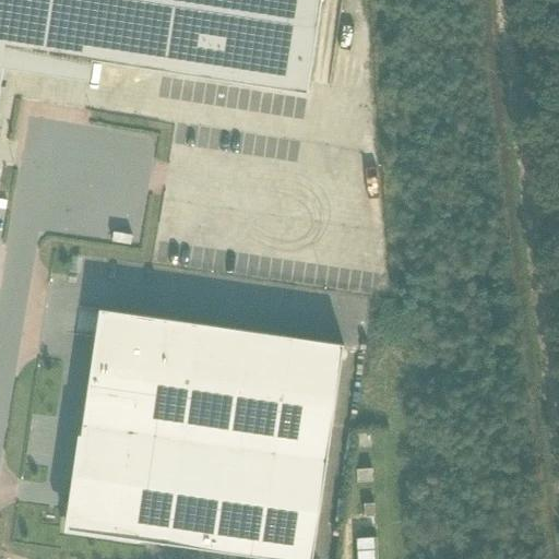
[(0,0),(0,87),(7,47),(307,94),(321,0),(0,0)]
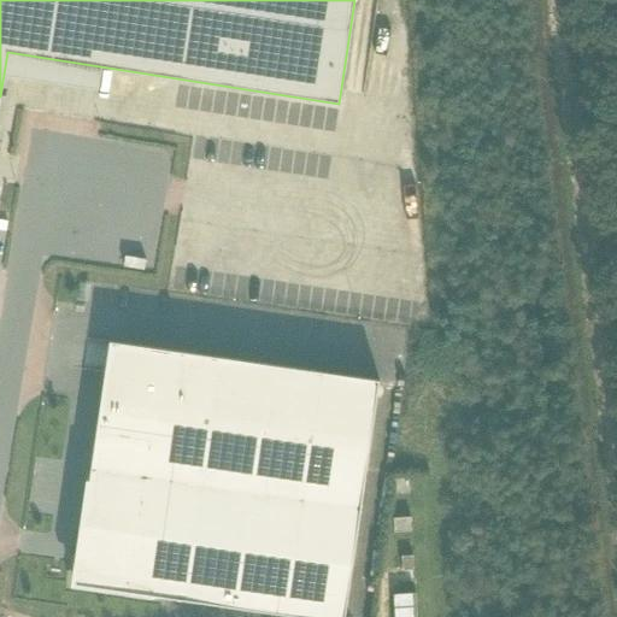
[(300,616),(345,616),(380,380),(110,341),(74,585),(300,616)]
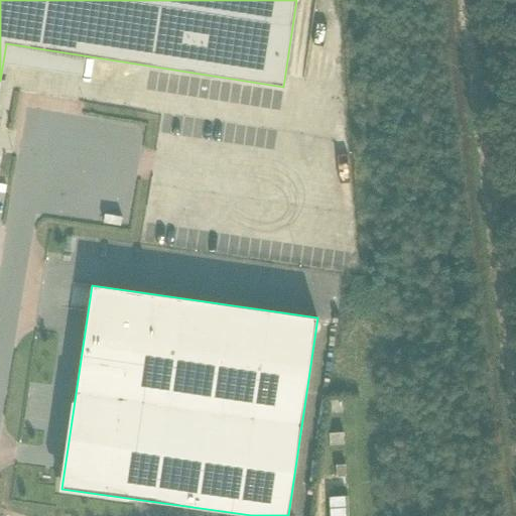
[(342,412),(341,400),(331,401),(332,413),(342,412)]
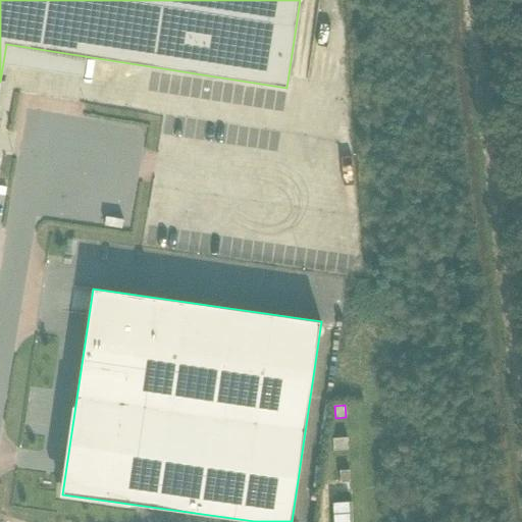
[(348,450),(347,437),(332,438),(333,451),(348,450)]
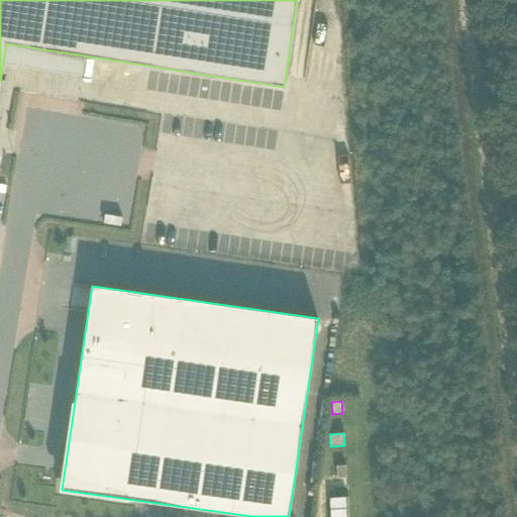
[(346,478),(345,466),(336,466),(336,478),(346,478)]
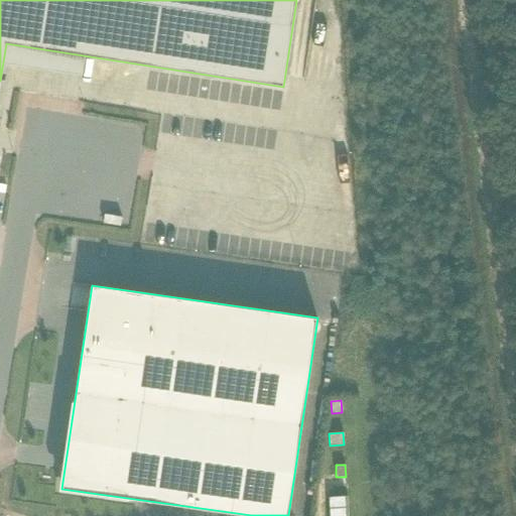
[(348,515),(347,497),(329,498),(330,515),(348,515)]
